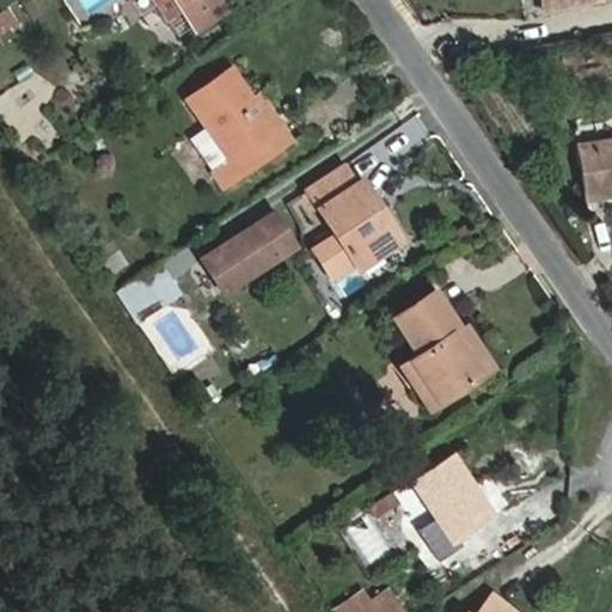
[(154,0),(169,19),(183,10),(196,30),(225,10),(218,0),(154,0)]
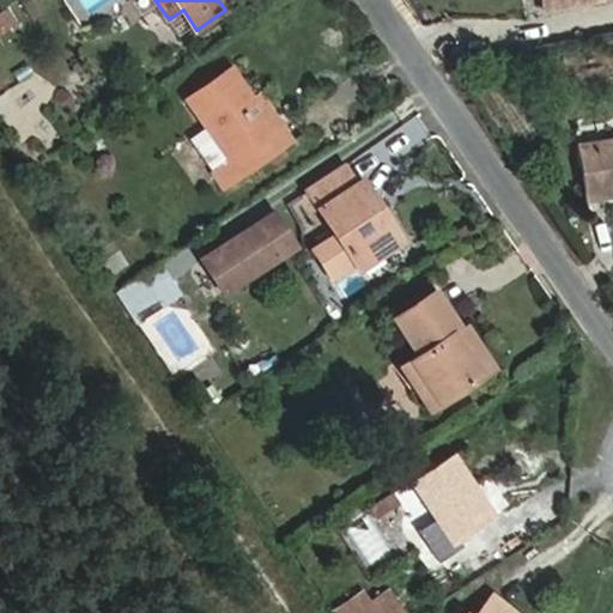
[(541,0),(544,10),(595,0),(541,0)]
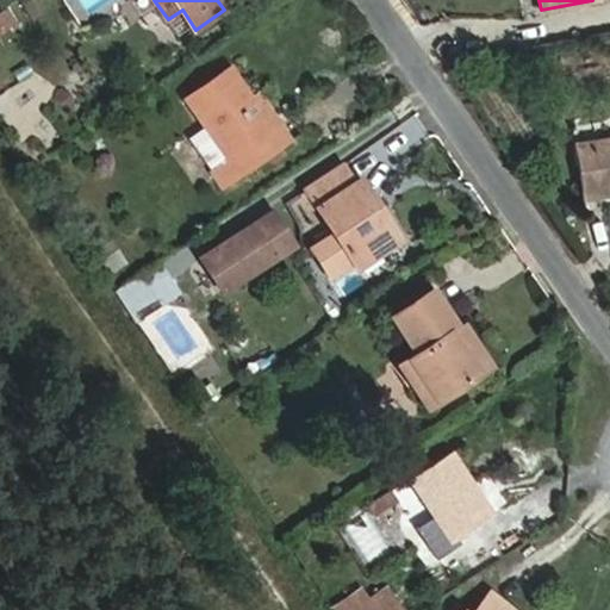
[(0,33),(19,22),(8,6),(0,11),(0,33)]
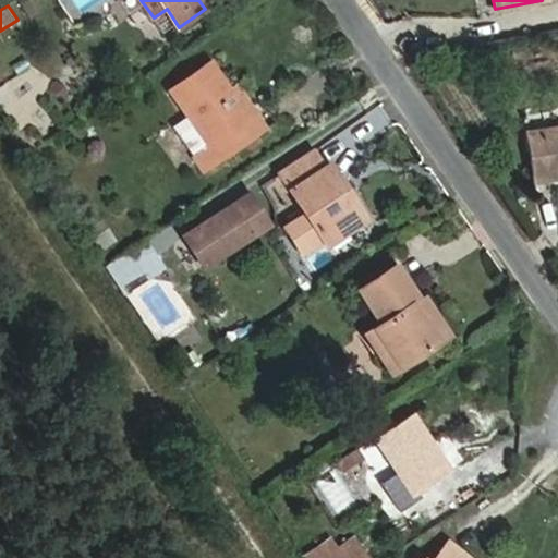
[(229,91),(208,61),(170,88),(189,114),(172,126),(205,172),(268,128),(256,112),(249,118),(237,100),(227,106),(220,97),(229,91)]
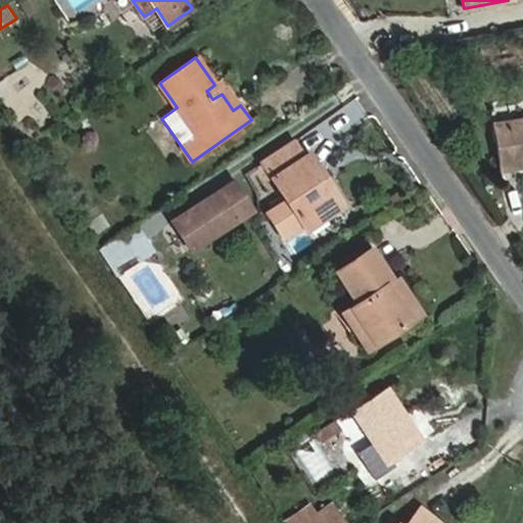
[(240,105),(223,80),(215,85),(206,91),(212,99),(222,94),(233,110),(240,105)]
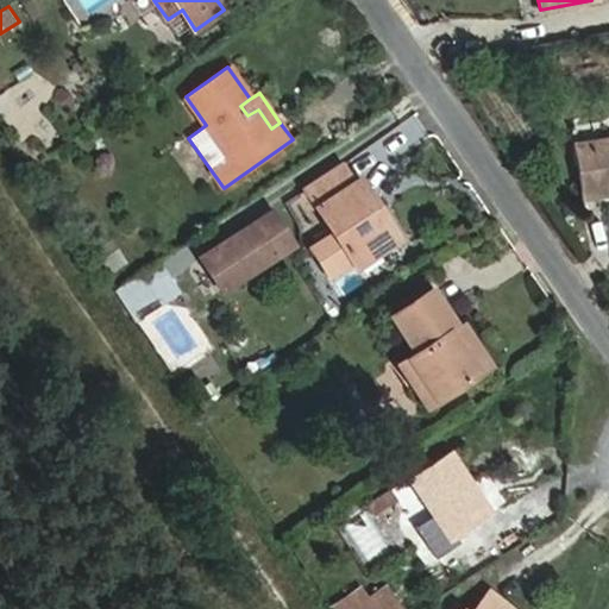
[(608,138),(573,144),(581,196),(608,193),(608,138)]
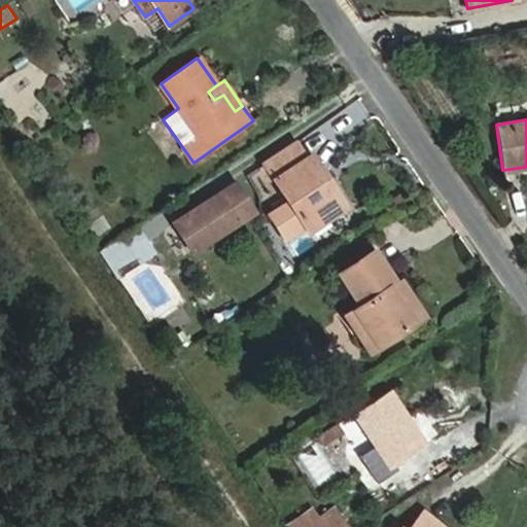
[(320,180),(307,159),(296,142),(265,163),(288,200),(269,212),(286,239),(306,226),(325,214),(329,219),(347,208),(326,176),(320,180)]
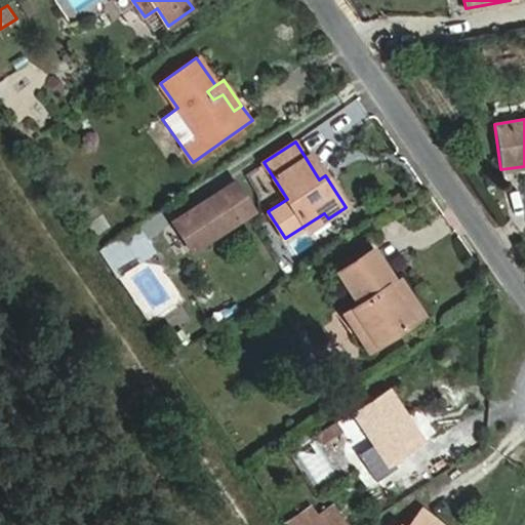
[(325,175),(311,154),(306,158),(319,179),(325,175)]
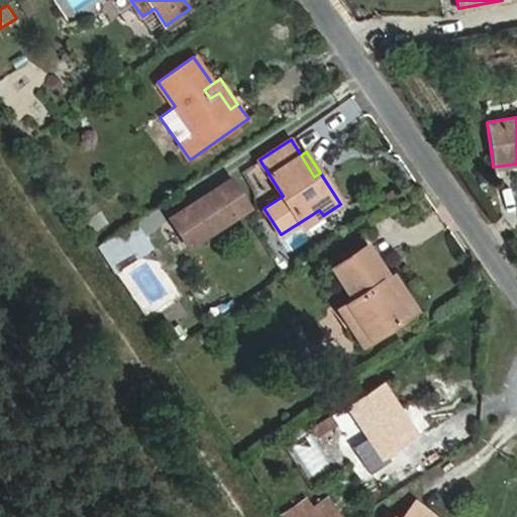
[(249,207),(231,179),(215,190),(233,218),(249,207)]
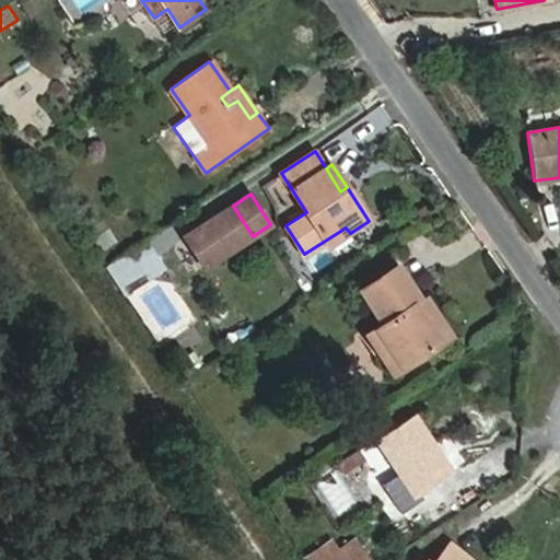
[(253,236),(233,206),(185,237),(205,268),(253,236)]
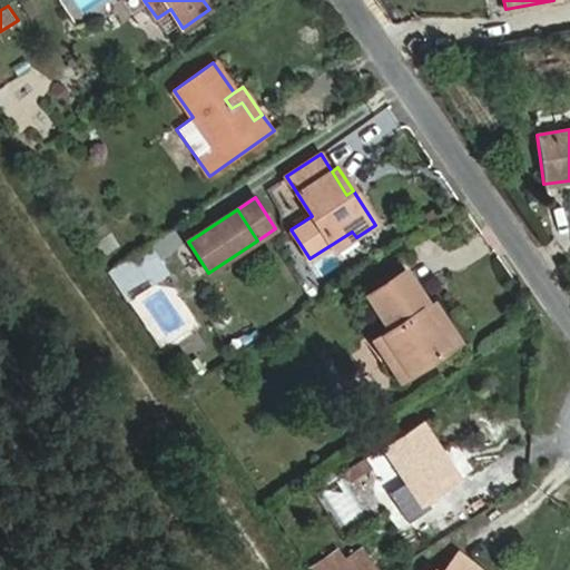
[(114,238),(105,224),(89,234),(99,248),(114,238)]
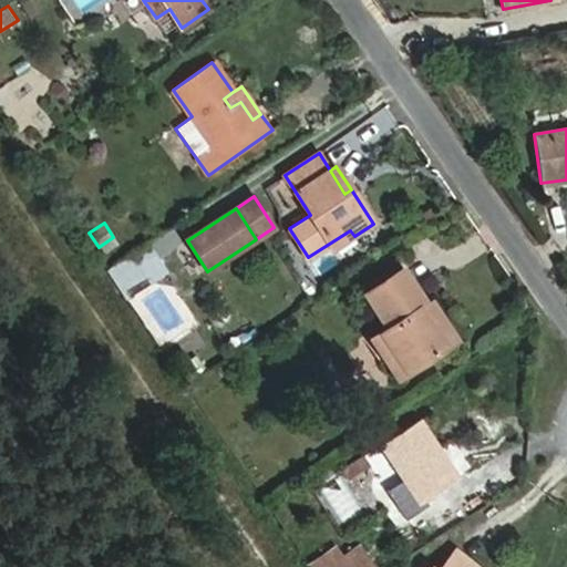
[(333,249),(354,236),(350,230),(329,244),(333,249)]
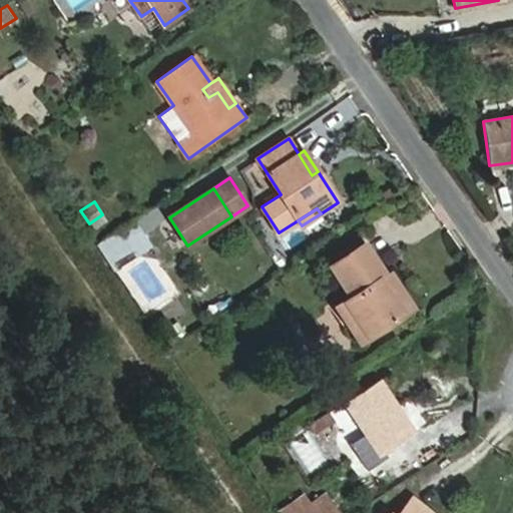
[(132,258),(120,238),(108,245),(120,266),(132,258)]
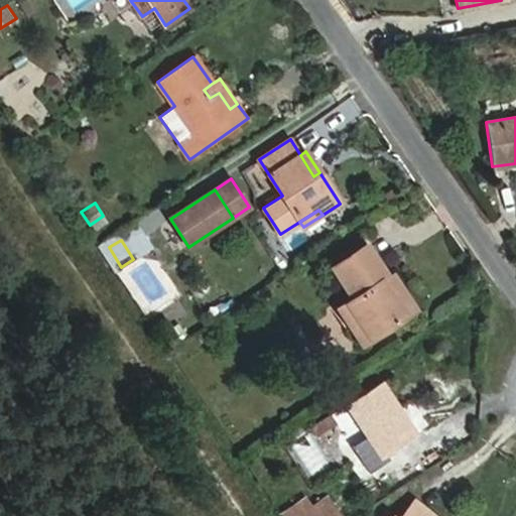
[(386,275),(366,244),(332,266),(353,297),(347,302),(370,339),(404,316),(379,279),(386,275)]
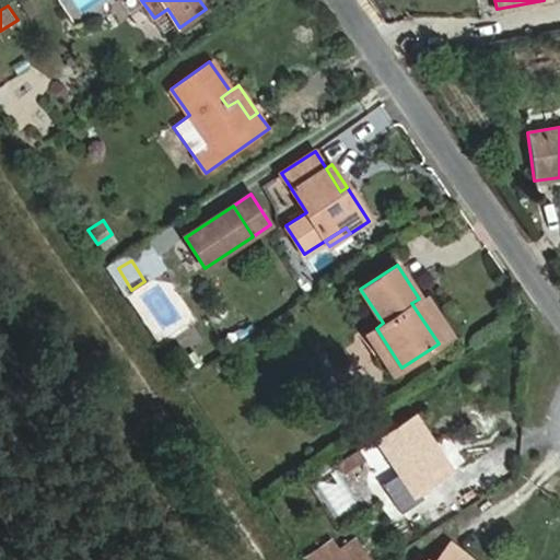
[(451,336),(423,295),(419,299),(411,303),(439,343),(451,336)]
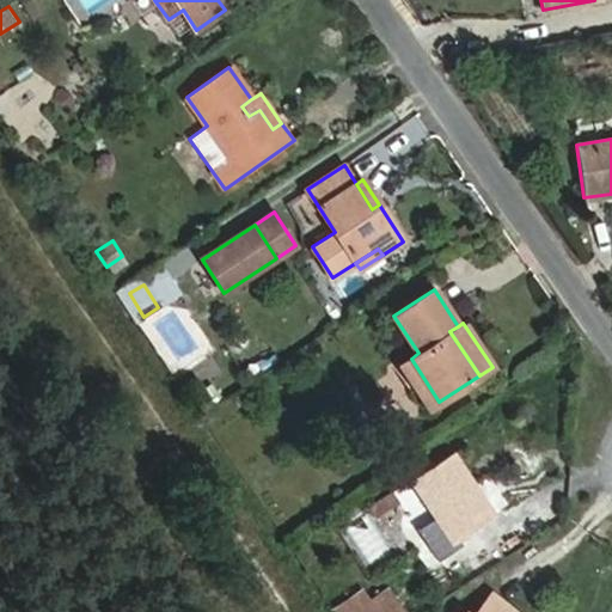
[(439,402),(411,359),(401,365),(429,409),(439,402)]
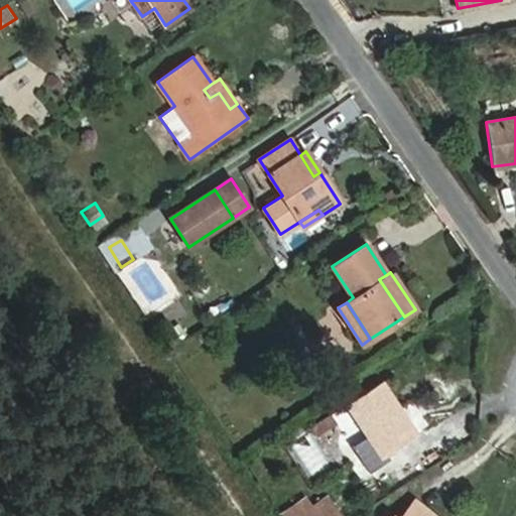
[(417,435),(382,381),(311,428),(315,435),(336,422),(367,470),(377,463),(417,435)]
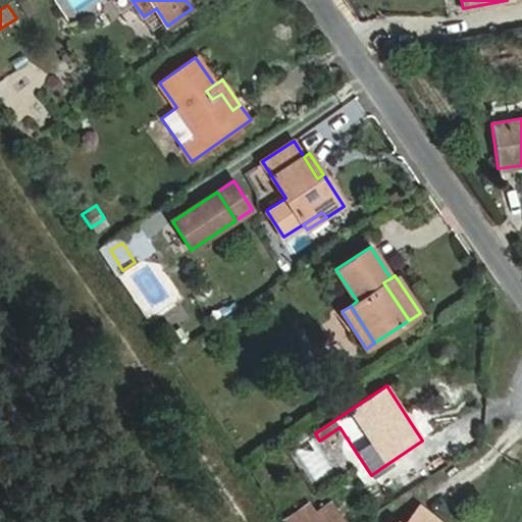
[(392,483),(432,456),(422,440),(381,468),(392,483)]
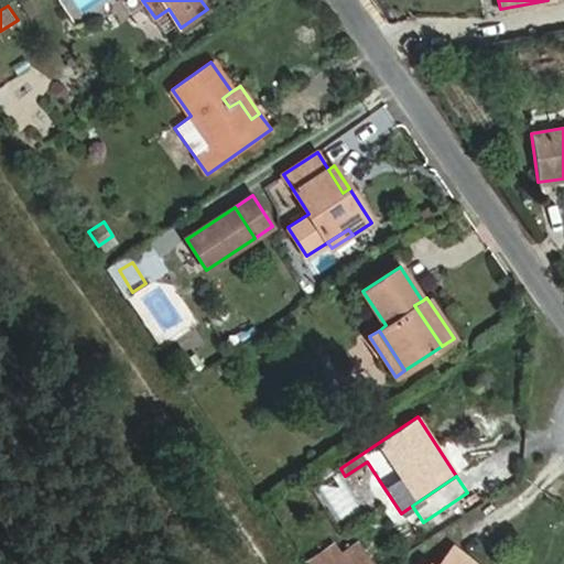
[(310,563),(325,563),(342,553),(336,544),(308,563),(310,563)]
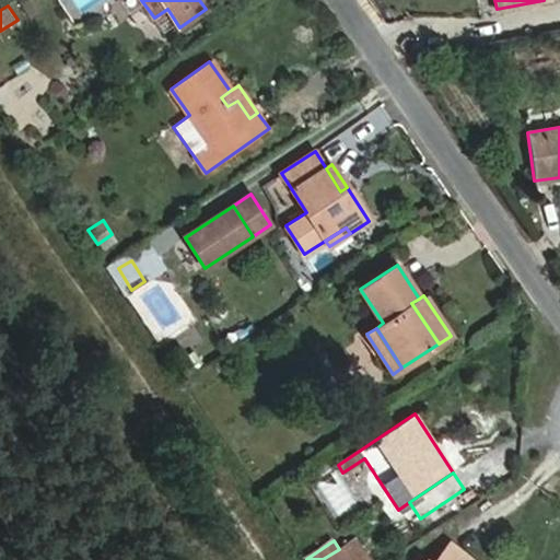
[(364,559),(351,540),(339,549),(323,559),(364,559)]
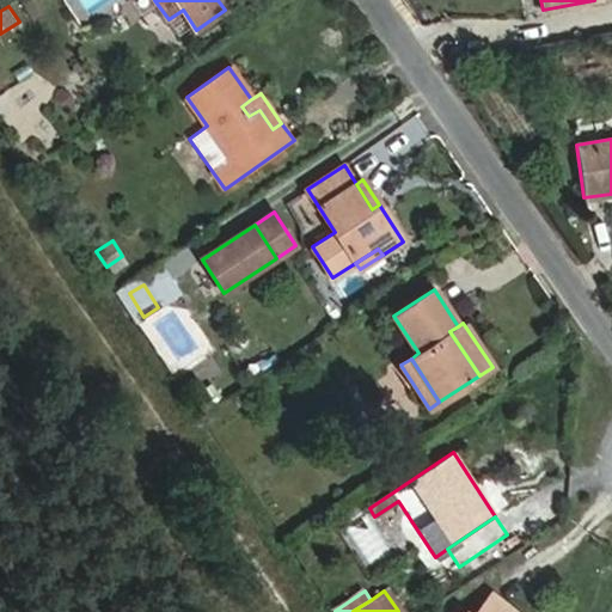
[(514,611),(493,594),(478,611),(514,611)]
